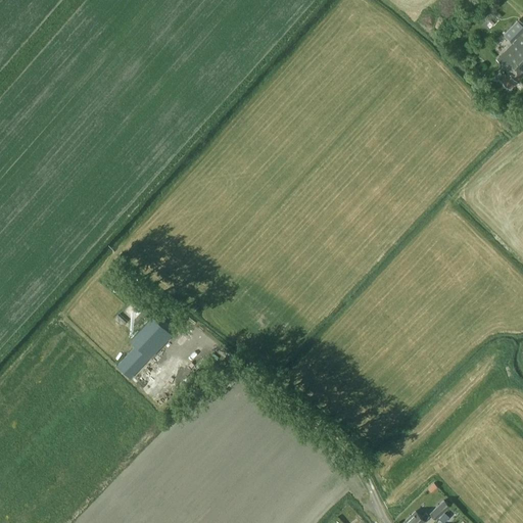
[(522,29),(516,22),(505,34),(512,41),(522,30),(522,29)]
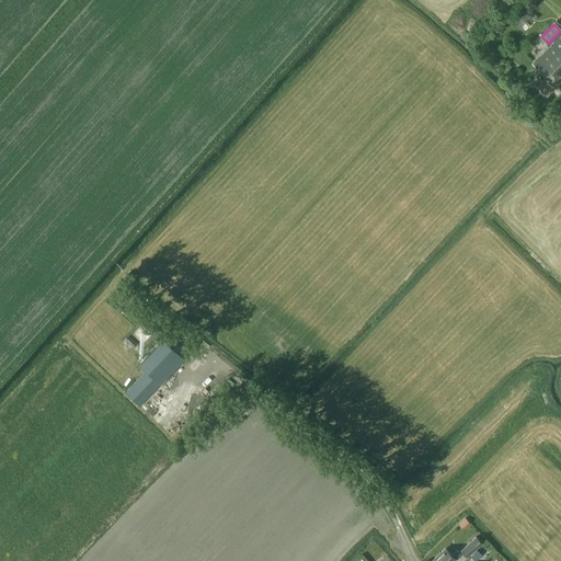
[(560,36),(534,66),(546,78),(542,80),(540,78),(535,83),(547,95),(553,88),(554,89),(560,81),(560,36)]
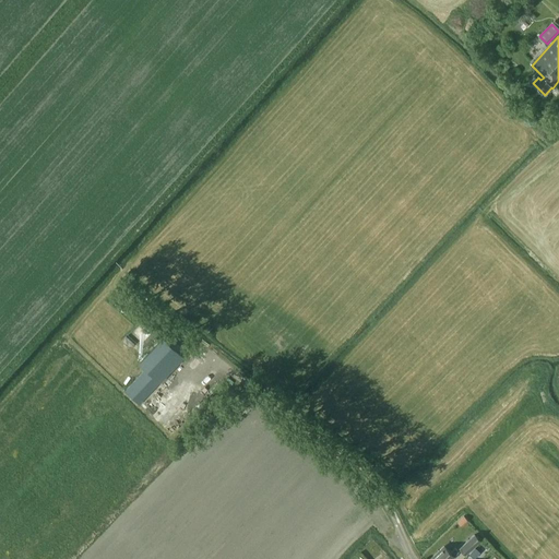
[(183,357),(162,337),(139,363),(145,369),(126,391),(140,404),(183,357)]
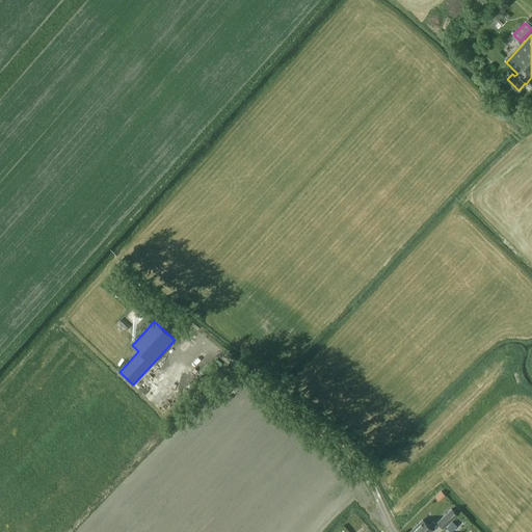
[(457,515),(451,509),(437,522),(444,528),(457,515)]
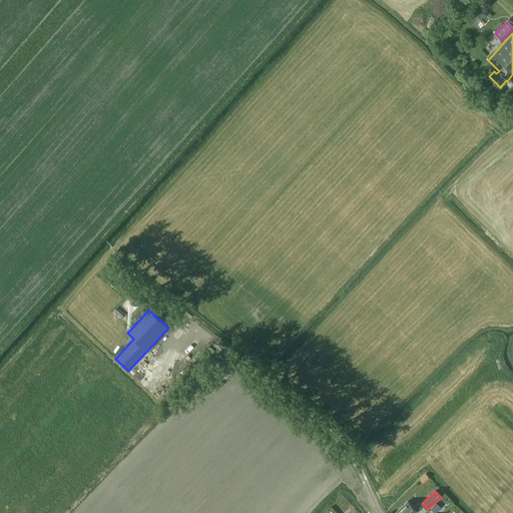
[(394,512),(414,512),(421,507),(418,503),(413,507),(408,501),(394,512)]
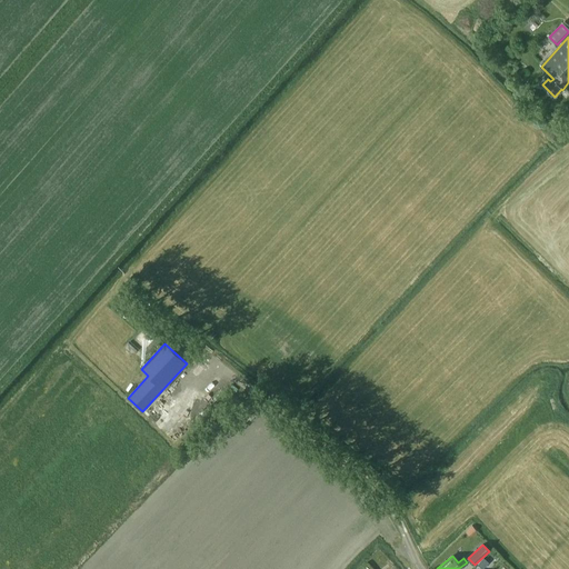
[(483,557),(477,563),(482,568),(489,562),(483,557)]
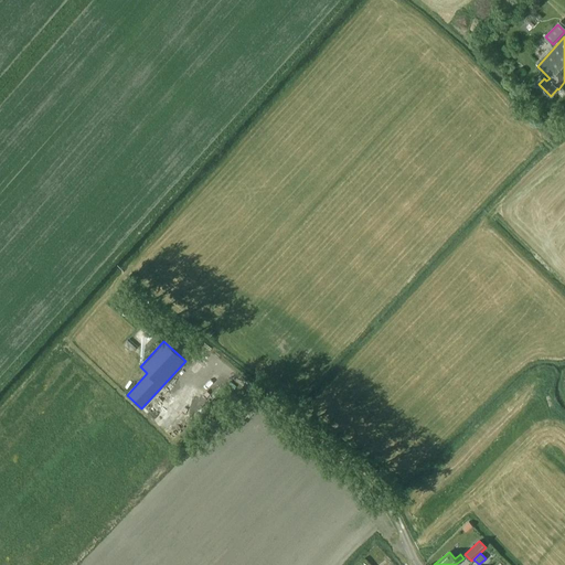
All buildings are outlined.
